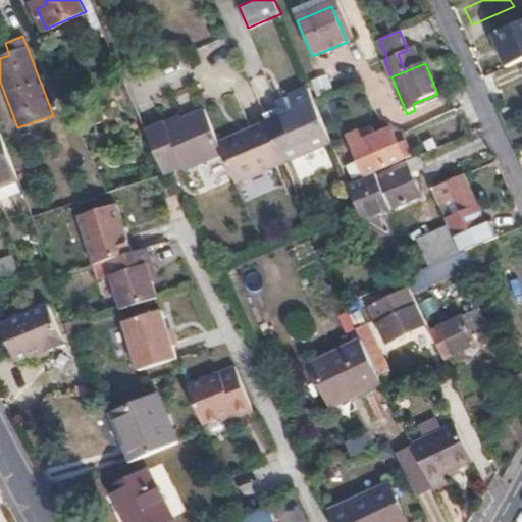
[(299,64),(258,82),(262,91),(274,123),(316,106),(299,64)]
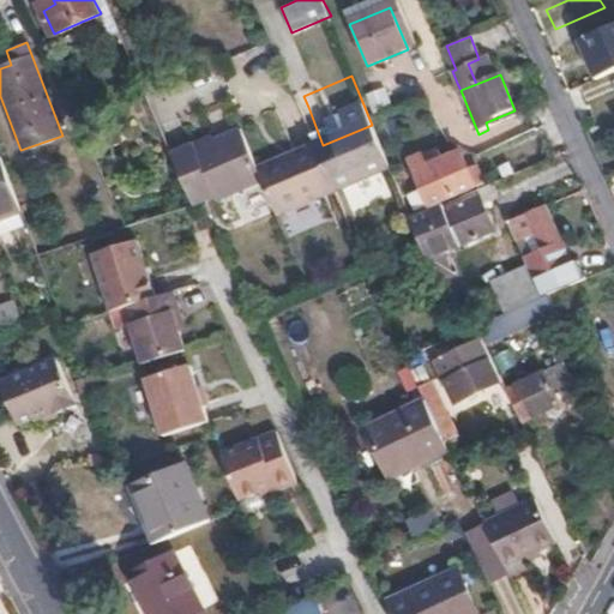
[(461,90),(457,83),(443,89),(453,114),(468,108),(461,90)]
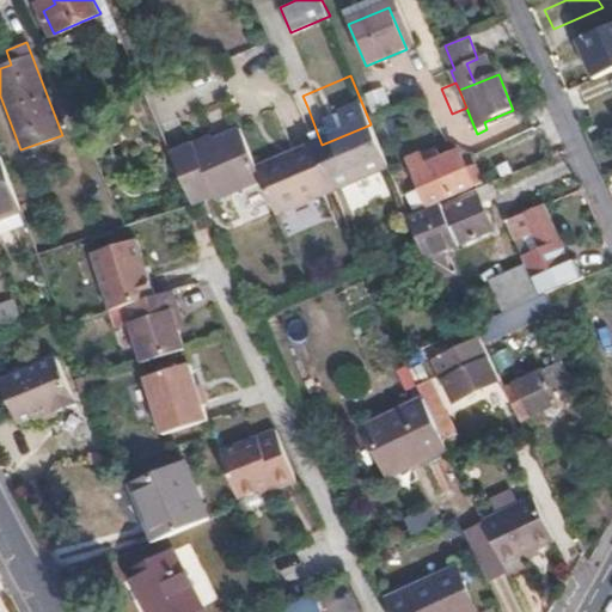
[(385,86),(365,93),(372,112),(391,105),(385,86)]
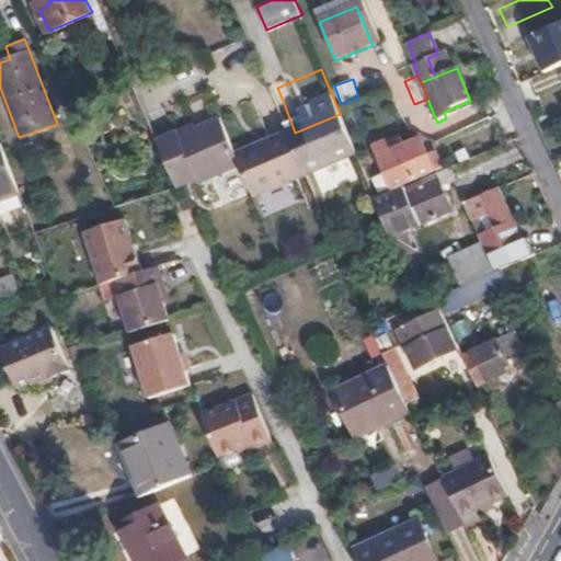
[(277,88),(266,92),(285,137),(295,133),(282,98),(277,88)]
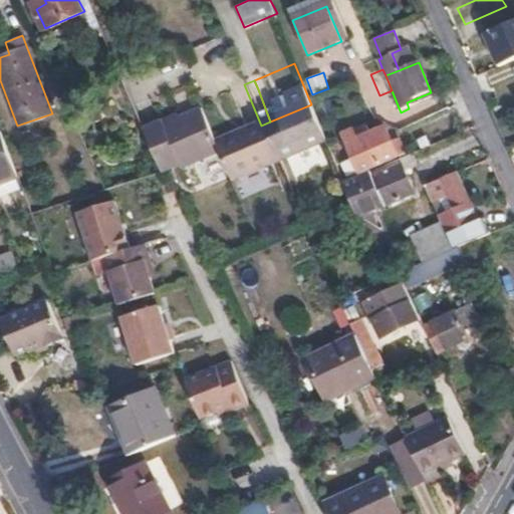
[(150,129),(168,170),(178,166),(179,169),(218,154),(215,145),(205,120),(202,111),(163,127),(161,123),(150,129)]
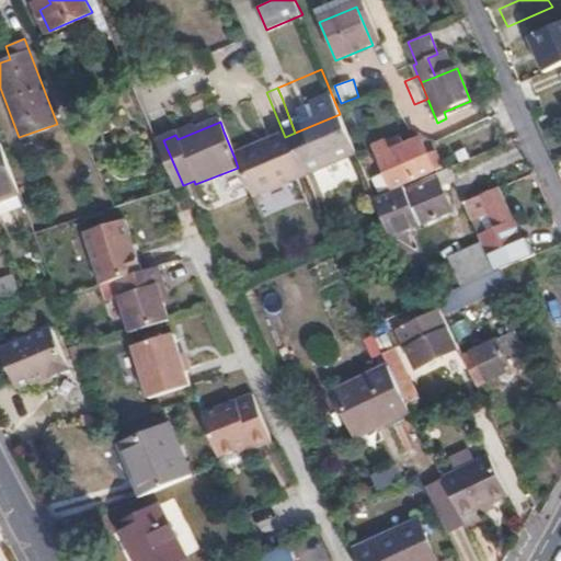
[(251,197),(302,178),(286,138),(235,158),(238,168),(251,197)]
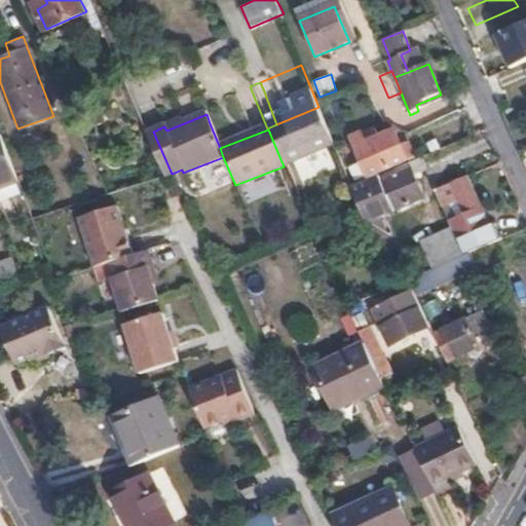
[(347,168),(353,183),(367,177),(368,179),(413,158),(406,143),(399,146),(393,132),(364,145),(360,136),(351,140),(361,163),(347,168)]
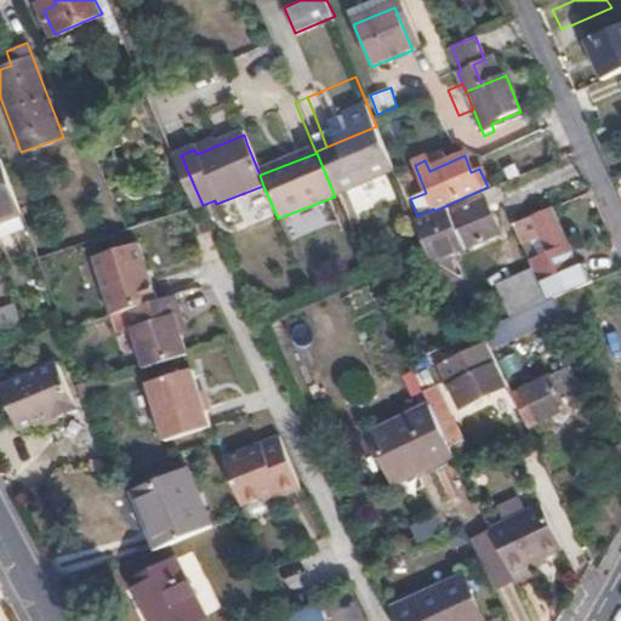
[(1,160),(0,160),(0,217),(20,210),(1,160)]
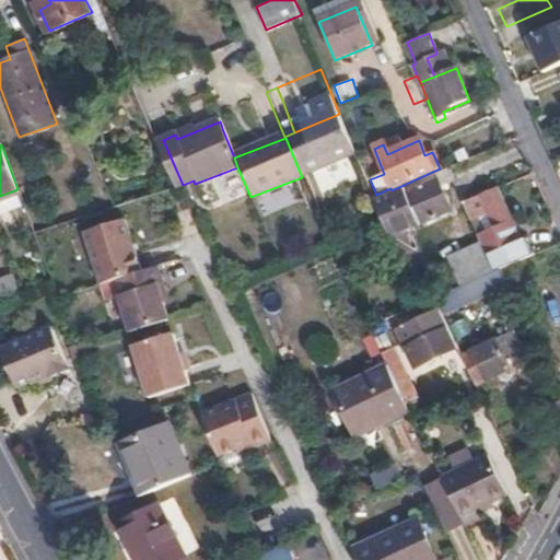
[(452,211),(439,181),(406,195),(421,225),(452,211)]
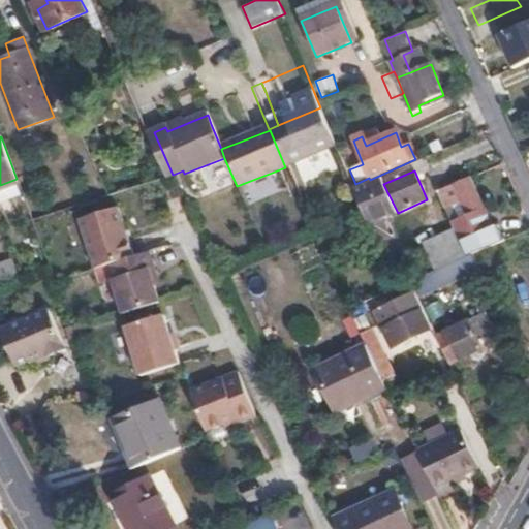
[(493,229),(470,180),(439,194),(466,258),(507,242),(500,226),(493,229)]
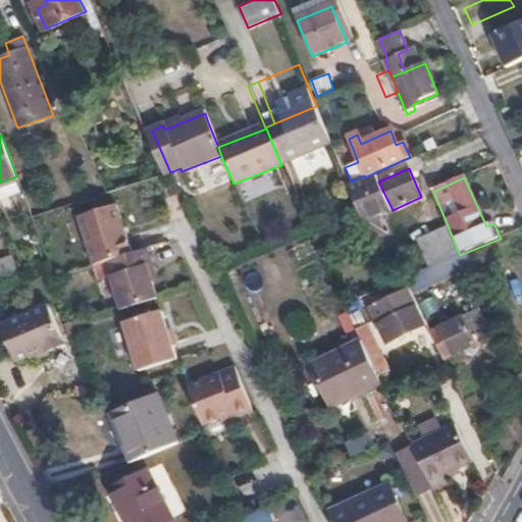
[(154,299),(149,278),(145,266),(151,264),(147,249),(131,254),(115,203),(76,214),(92,264),(104,261),(119,309),(154,299)]
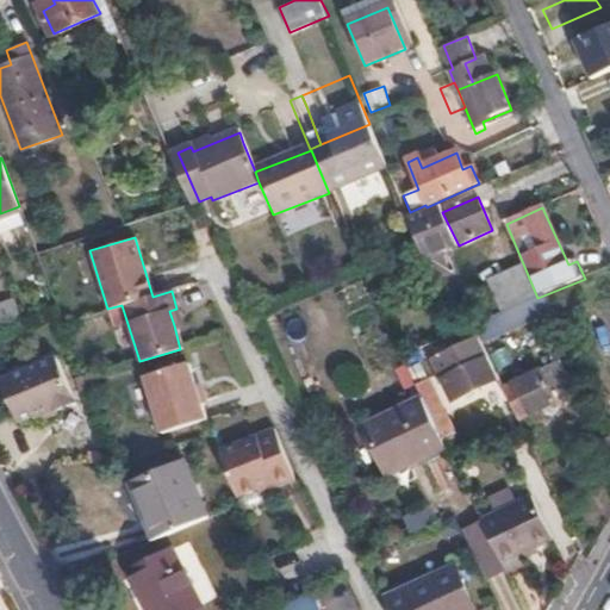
[(442,253),(424,261),(433,281),(452,273),(442,253)]
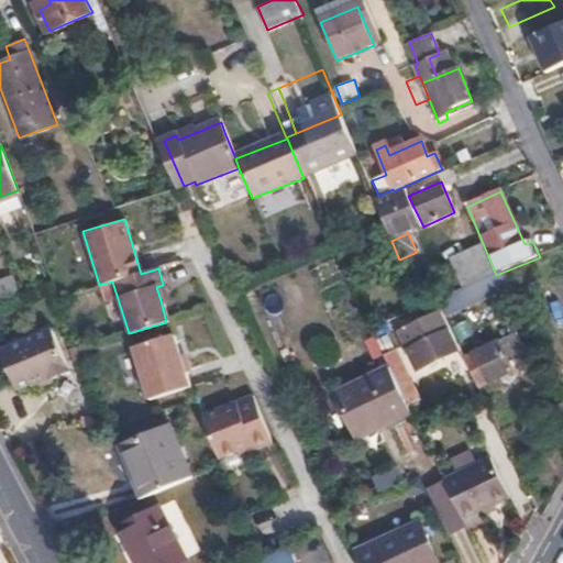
[(0,299),(20,293),(12,275),(0,278),(0,299)]
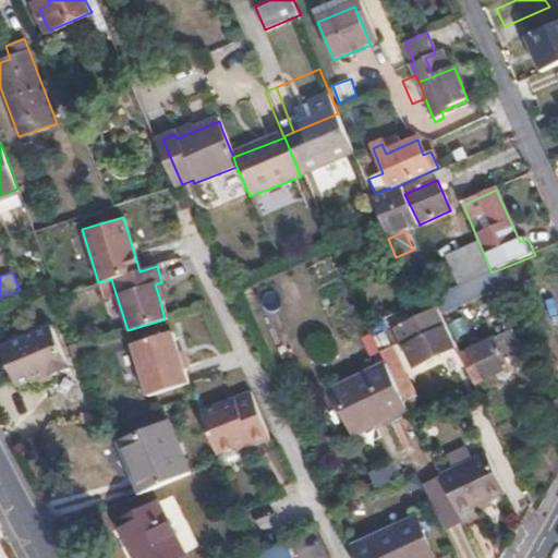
[(155,284),(159,298),(166,295),(161,282),(155,284)]
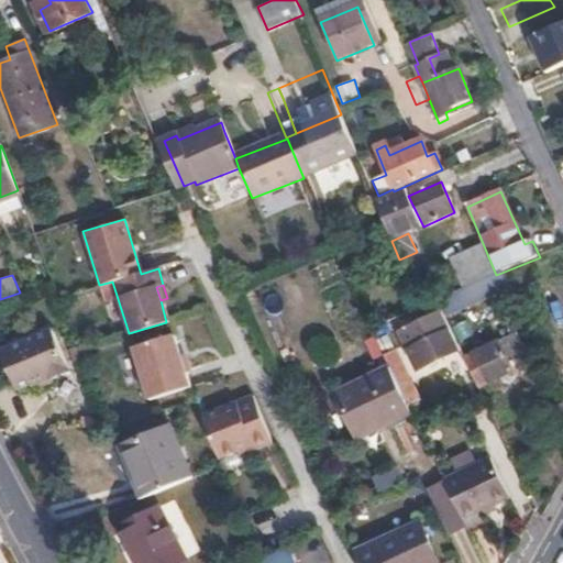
[(457,346),(441,312),(399,333),(416,367),(457,346)]
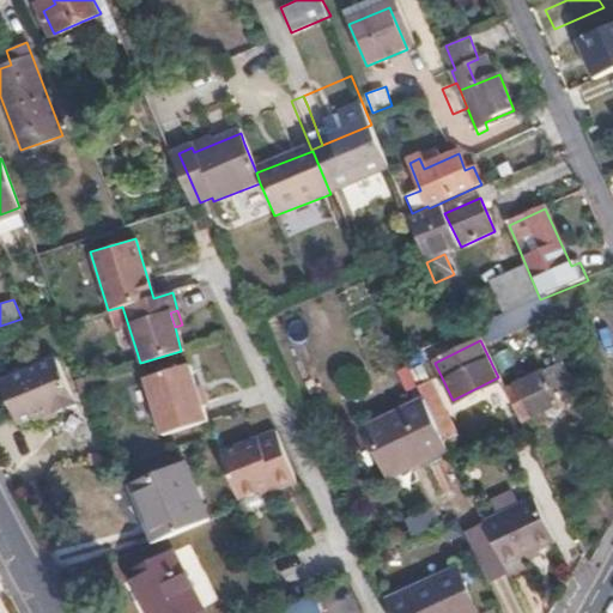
[(47,386),(56,411),(68,405),(50,358),(37,363),(47,386)]
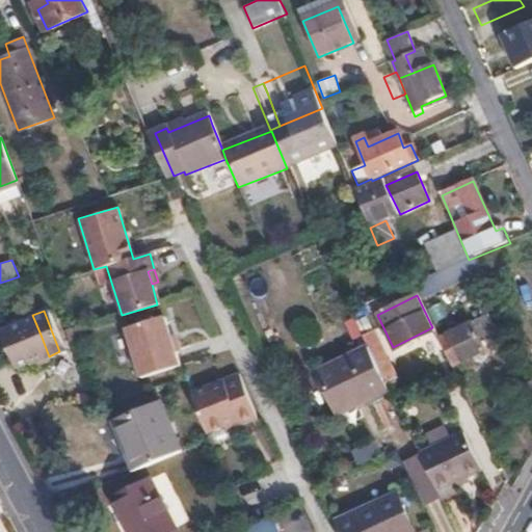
[(0,327),(0,339),(11,367),(25,363),(38,356),(41,360),(49,356),(41,335),(32,315),(0,327)]
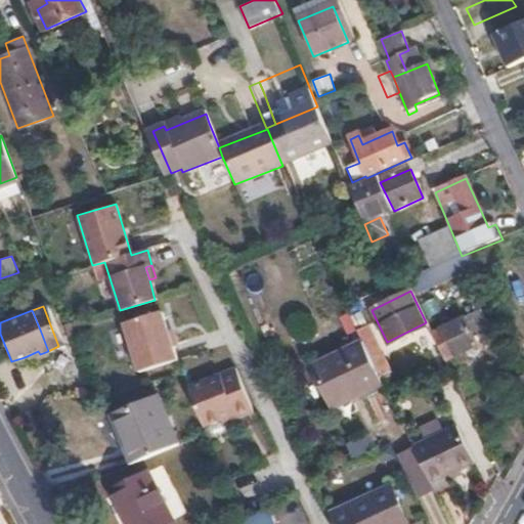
[(177,360),(162,311),(124,322),(138,372),(177,360)]
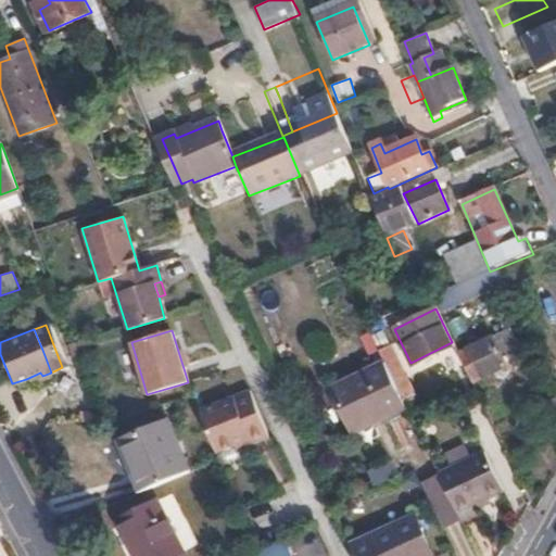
[(457,355),(474,387),(507,369),(492,338),(457,355)]
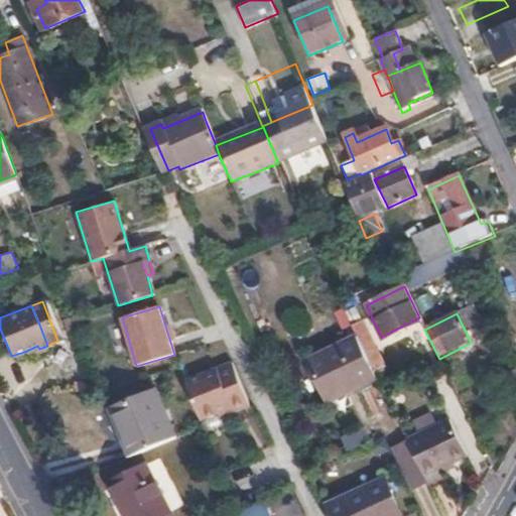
[(350,329),(355,339),(372,375),(383,369),(360,321),(350,329)]
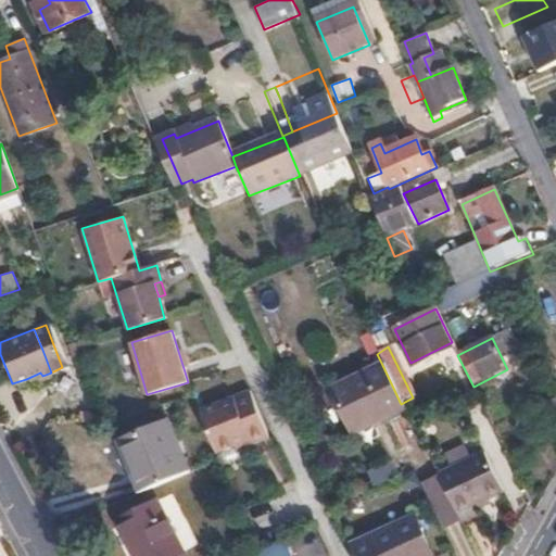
[(368,428),(404,411),(401,404),(382,365),(329,393),(349,433),(366,424),(368,428)]
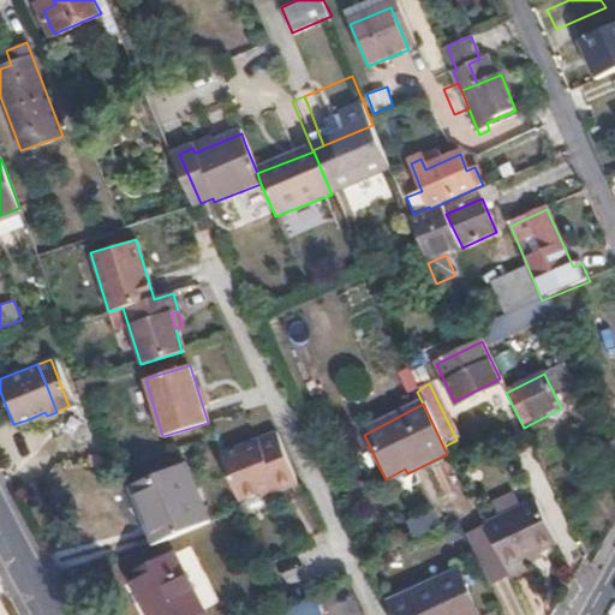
[(45,412),(29,419),(31,425),(48,419),(47,416),(45,412)]
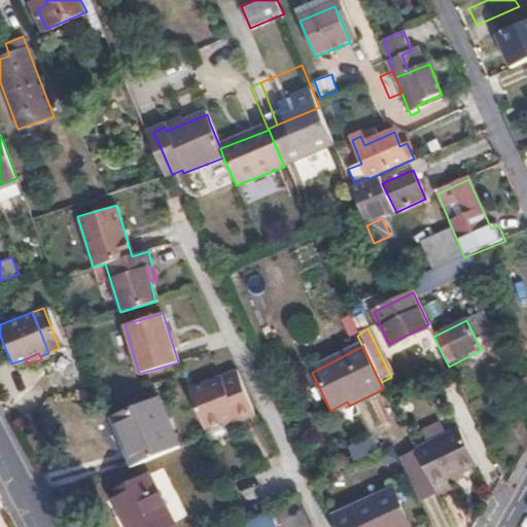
[(188,388),(204,428),(222,421),(235,416),(237,422),(253,415),(236,370),(188,388)]
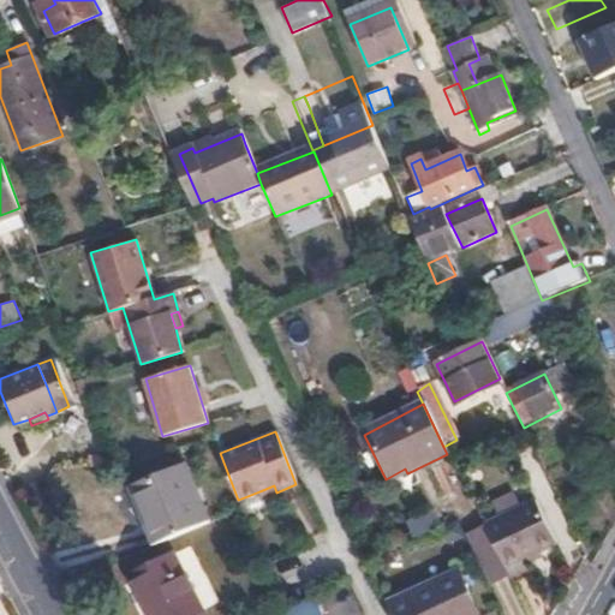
[(145,503),(162,543),(199,525),(212,521),(185,464),(135,487),(142,506),(145,503)]
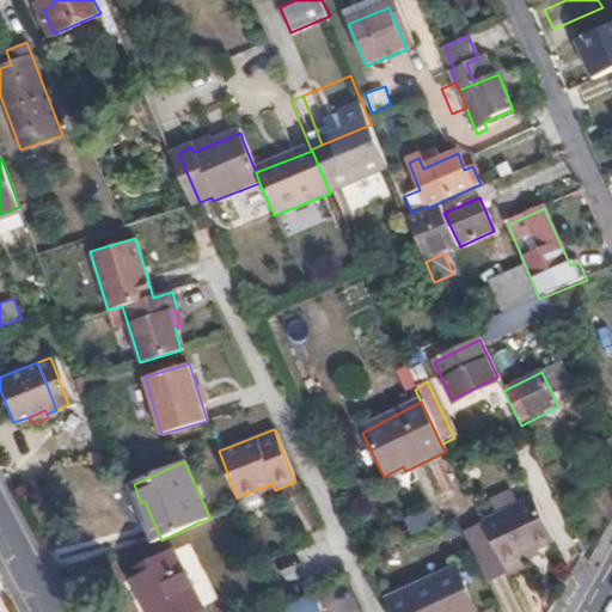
[(262,495),(275,490),(273,483),(258,489),(262,495)]
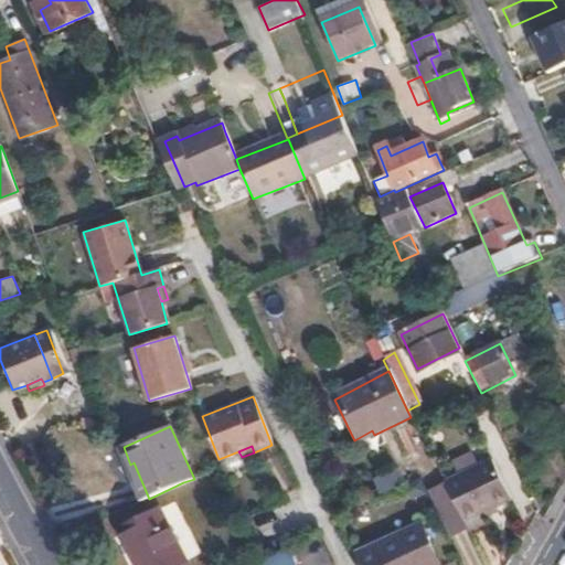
[(491,459),(444,483),(466,529),(482,522),(481,519),(478,514),(494,507),(511,499),(491,459)]
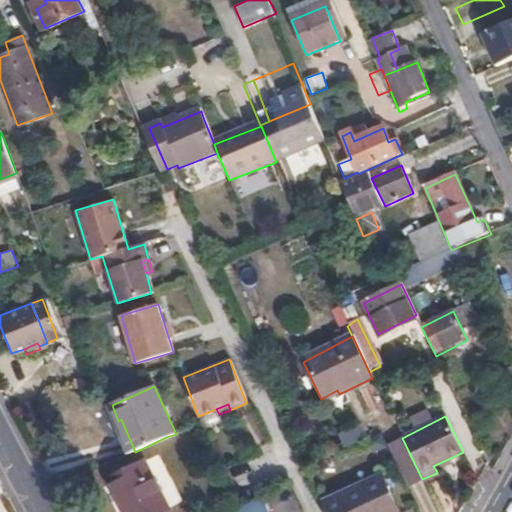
[(339,431),(344,446),(368,438),(363,423),(339,431)]
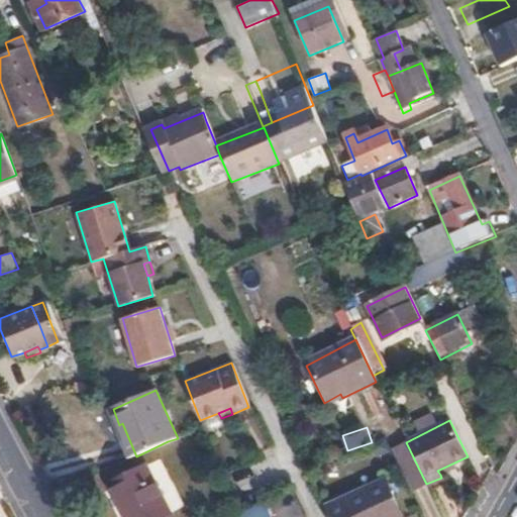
[(437,471),(440,475),(454,469),(452,463),(437,471)]
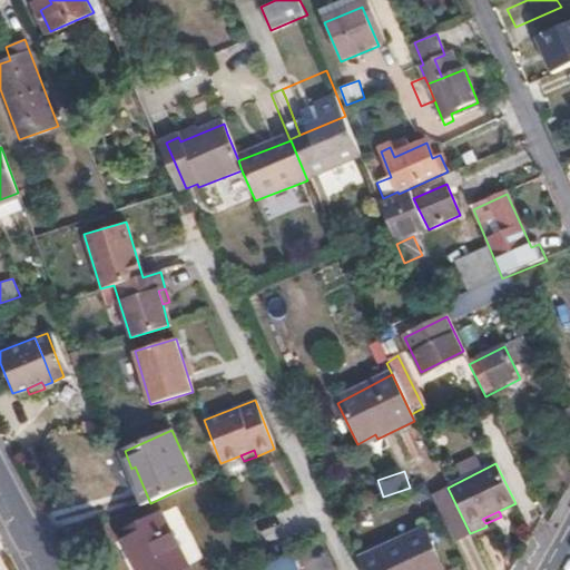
[(183,569),(160,518),(118,537),(131,569),(183,569)]
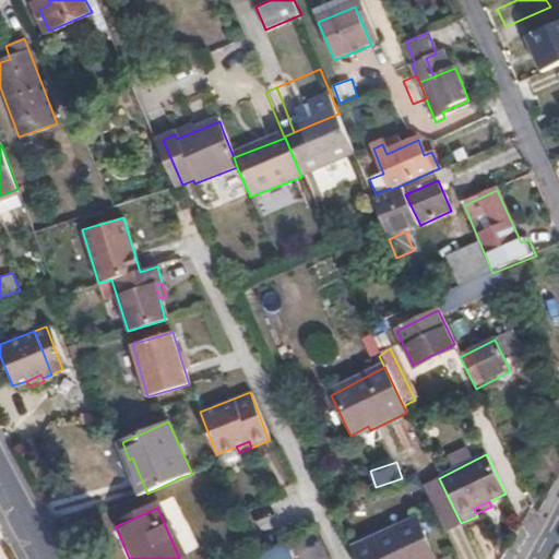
[(477,516),(461,523),(462,524),(464,531),(480,522),(477,516)]
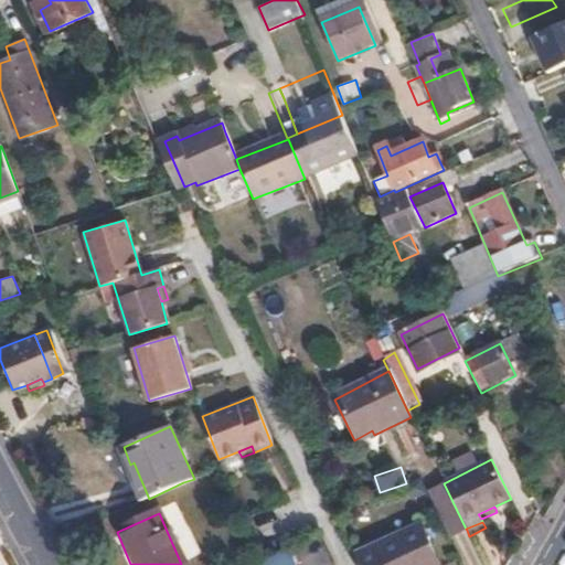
[(353,555),(358,564),(435,564),(418,526),(353,555)]
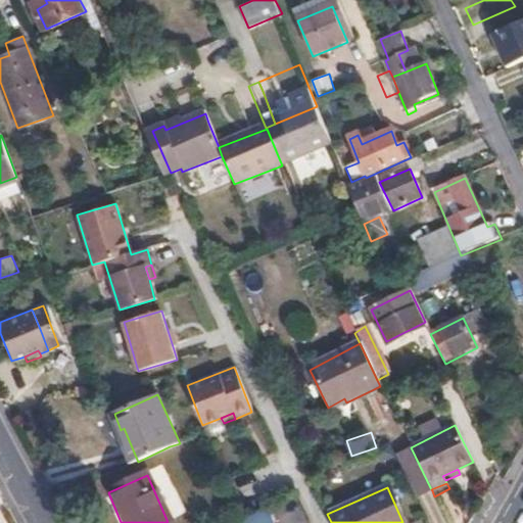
[(271,522),(265,506),(238,517),(240,522),(271,522)]
